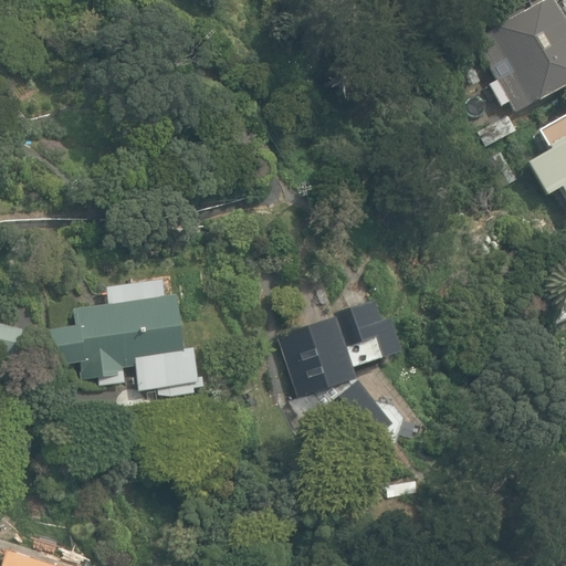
[(509,104),(515,115),(565,85),(565,25),(552,0),(546,0),(473,41),(475,43),(472,45),(478,54),(480,53),(496,82),(489,86),(501,108),(509,104)]
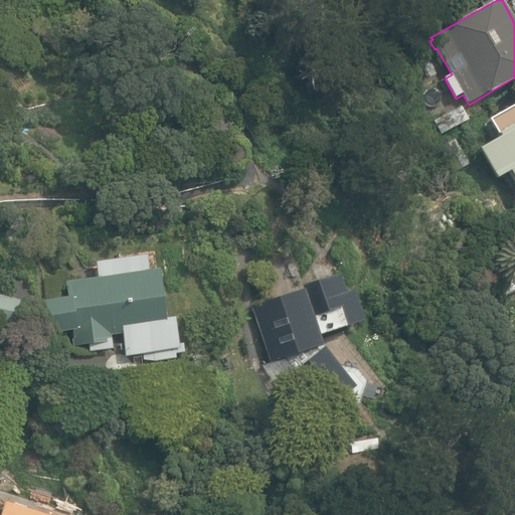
[(435,121),(442,134),(468,121),(462,108),(435,121)]
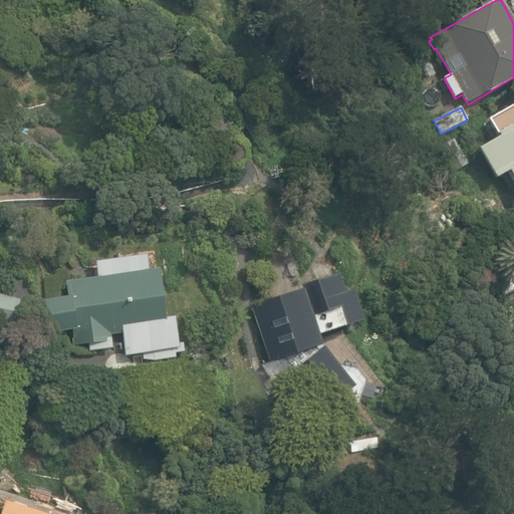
[(154,352),(155,361),(175,359),(174,349),(178,349),(174,319),(165,320),(160,271),(150,272),(148,256),(97,261),(99,277),(65,281),(67,297),(42,300),(46,333),(73,330),(75,346),(88,344),(89,351),(112,348),(111,334),(124,333),(126,355),(154,352)]
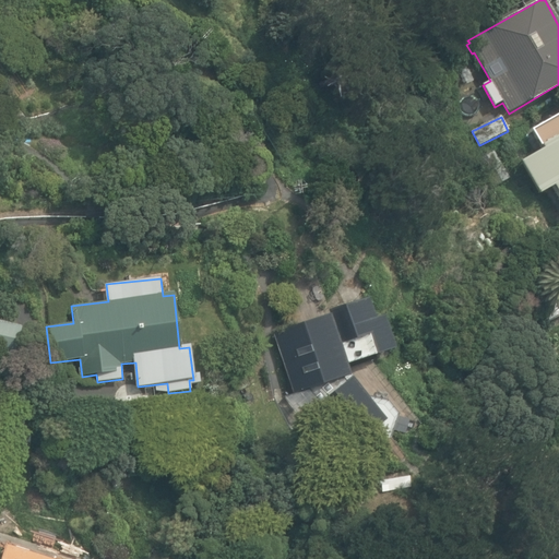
[(312,407),(349,449),(385,420),(351,377),(346,366),(394,352),(383,314),(375,317),(370,299),(329,309),(330,314),(280,330),(299,390),(314,387),(322,399),(312,407)]
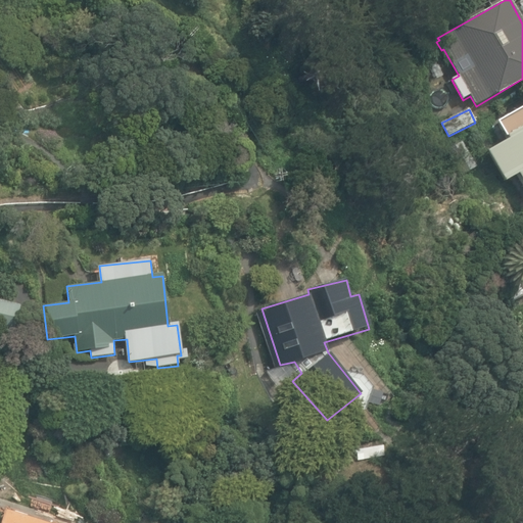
[(0,332),(11,335),(18,307),(0,302),(0,332)]
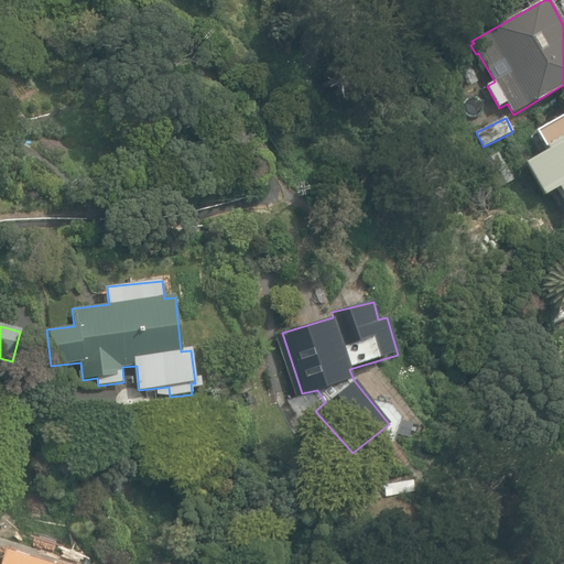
[(0,563),(51,563),(1,548),(0,551),(0,563)]
